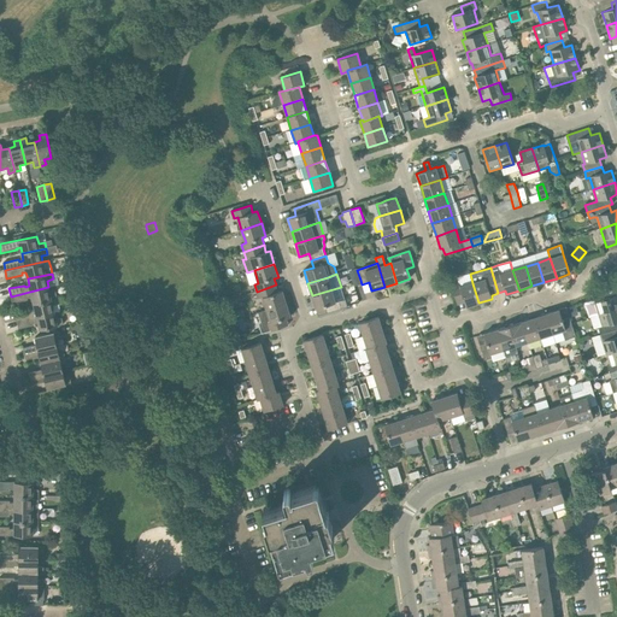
[(479,303),(472,283),(460,287),(459,283),(452,286),(458,305),(465,303),(466,306),(479,303)]
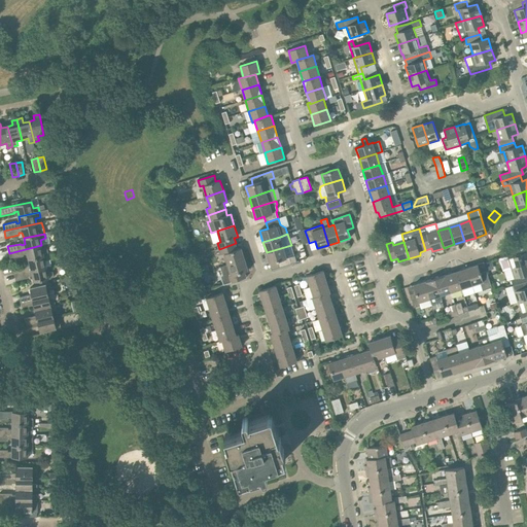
[(236,243),(219,249),(221,255),(224,254),(227,265),(245,259),(241,248),(238,249),(236,243)]
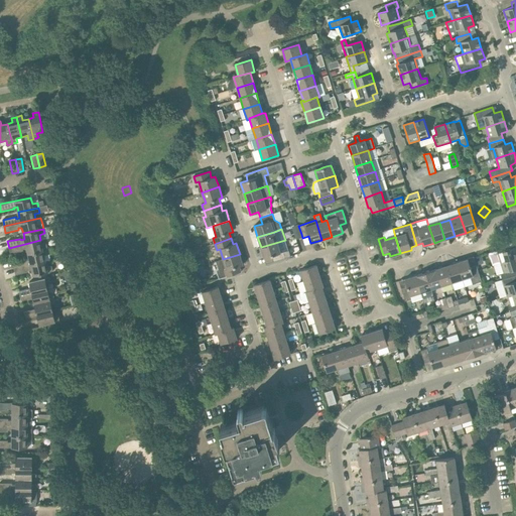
[(274,261),(290,256),(288,250),(285,239),(285,240),(261,247),(264,258),(272,256),(274,261)]
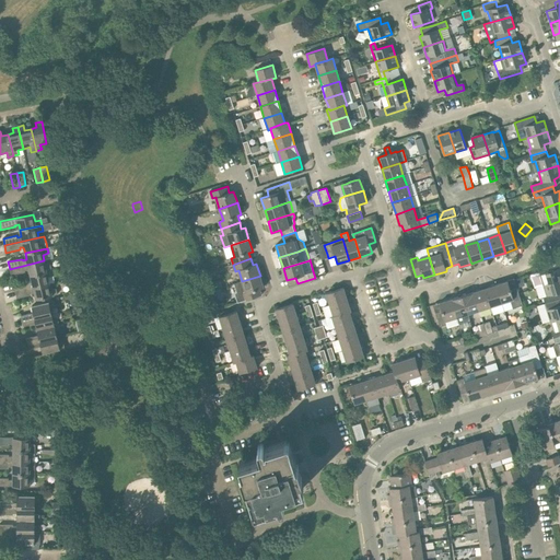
[(30,276),(53,271),(51,265),(45,267),(44,260),(10,269),(11,276),(25,272),(25,270),(28,269),(30,276)]
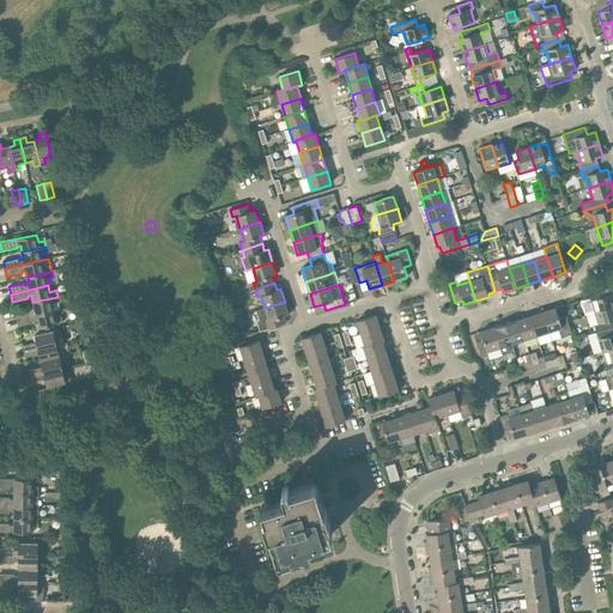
[(595,313),(612,307),(612,293),(605,296),(604,289),(589,293),(595,313)]
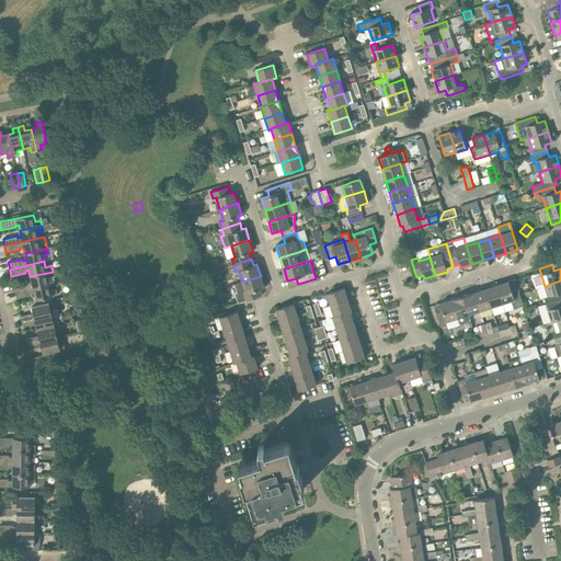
[(15,293),(49,284),(47,278),(54,277),(53,272),(30,276),(32,283),(27,284),(27,282),(13,285),(15,293)]
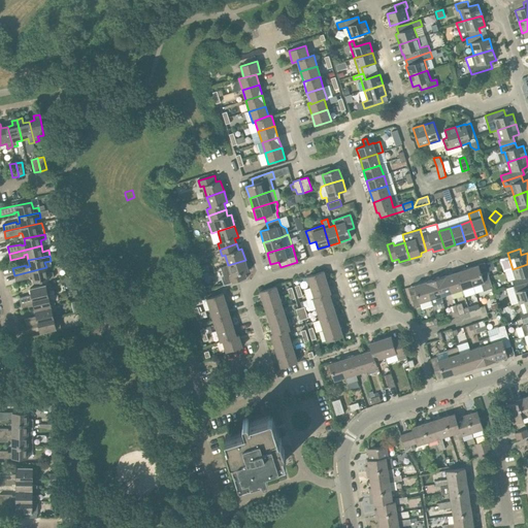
[(245,260),(228,265),(221,267),(224,276),(222,277),(224,286),(230,284),(242,279),(240,273),(249,271),(245,260)]
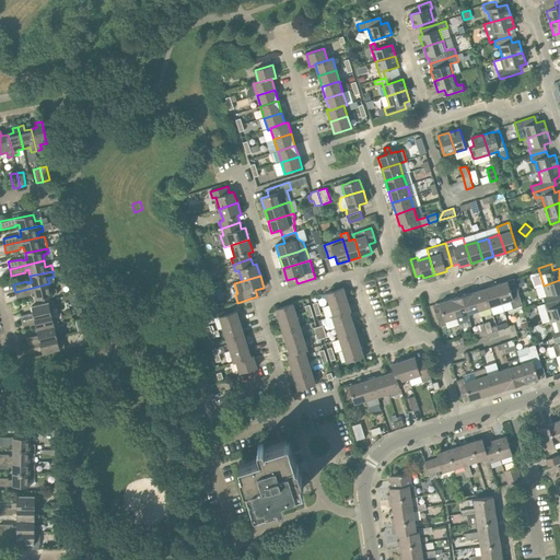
[(523,278),(515,280),(517,288),(525,286),(523,278)]
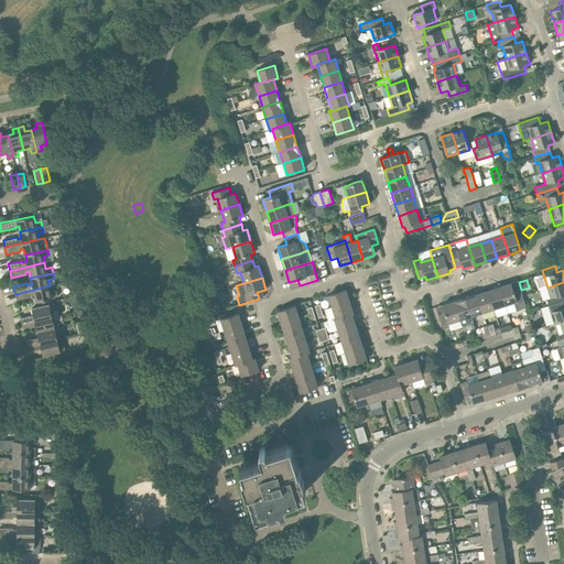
[(549,306),(553,305),(563,301),(563,299),(563,295),(563,294),(563,282),(548,288),(551,299),(546,300),(549,306)]
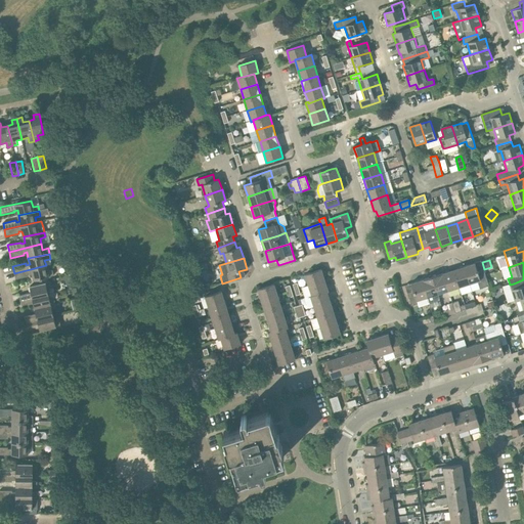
[(477,281),(480,289),(489,287),(484,269),(478,271),(475,263),(465,267),(470,284),(477,281)]
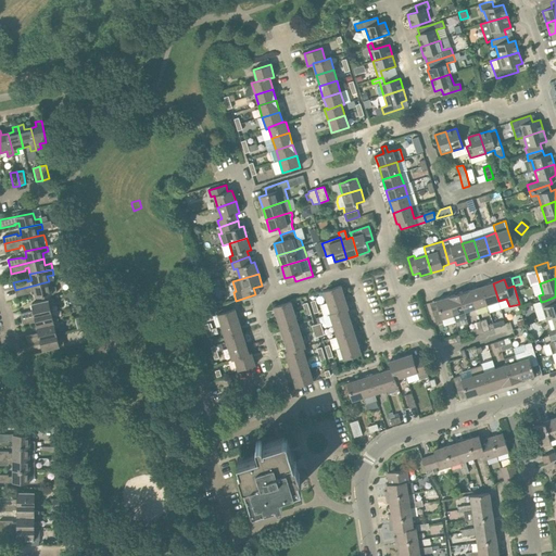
[(50,288),(49,281),(15,290),(16,297),(30,293),(29,291),(34,290),(35,298),(58,292),(55,287),(50,288)]
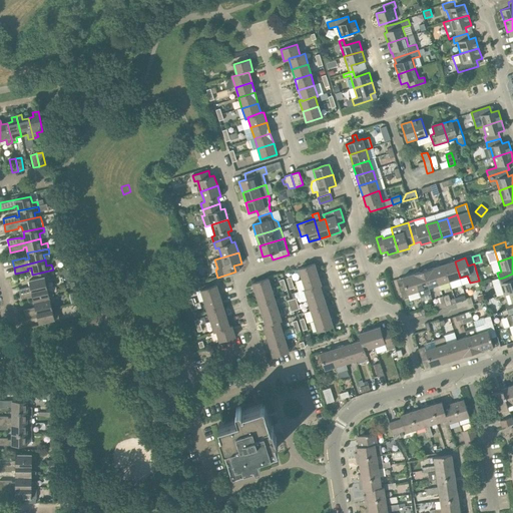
[(460,278),(455,262),(444,265),(449,281),(460,278)]
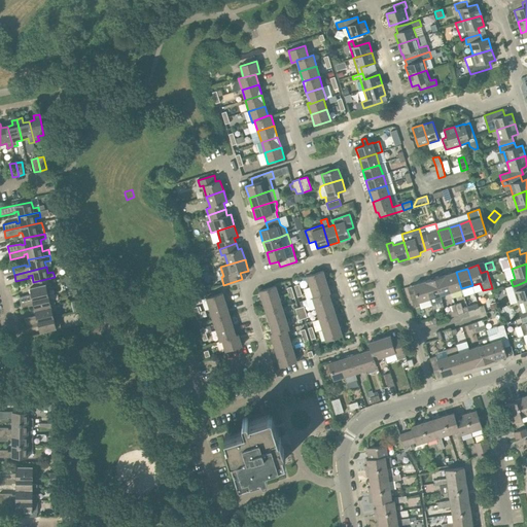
[(307,276),(311,287),(326,282),(323,271),(307,276)]
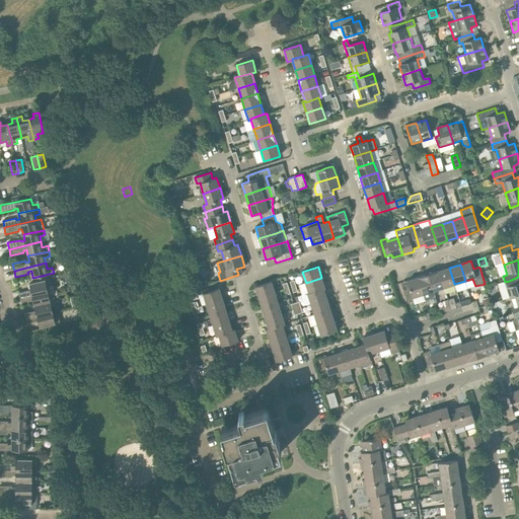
[(454,284),(449,268),(439,271),(444,288),(454,284)]
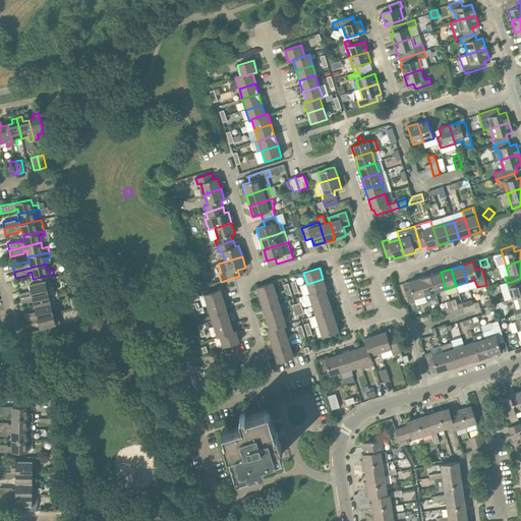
[(446,289),(441,272),(430,275),(436,292),(446,289)]
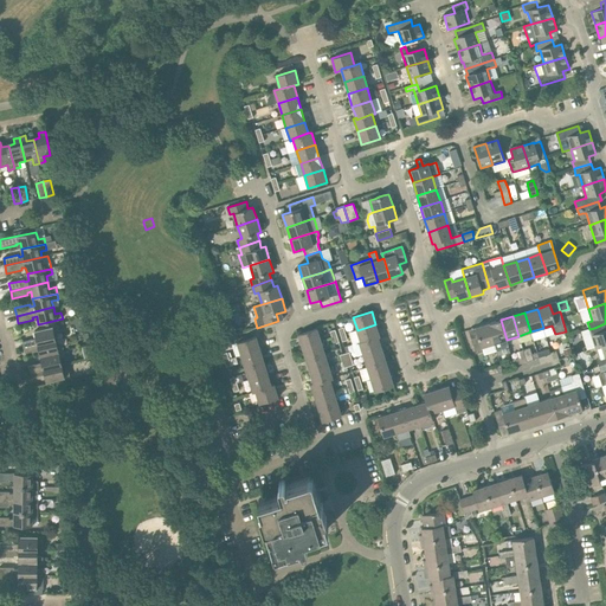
[(508,346),(507,340),(501,320),(488,324),(495,343),(496,349),(508,346)]
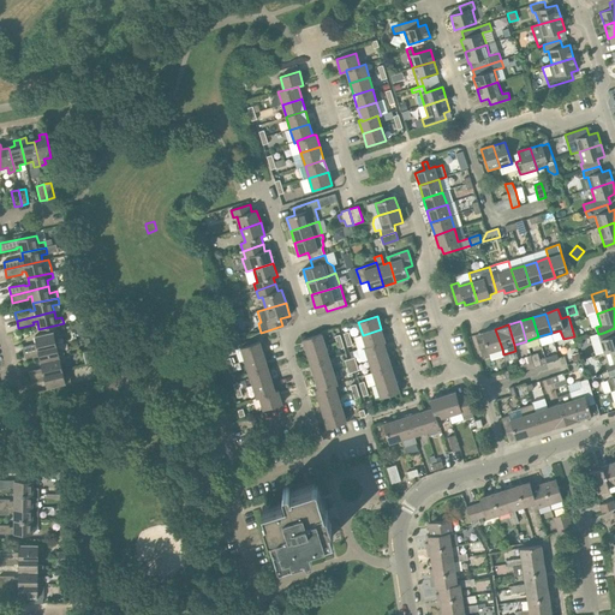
[(614,328),(603,333),(598,334),(604,352),(614,348),(614,328)]
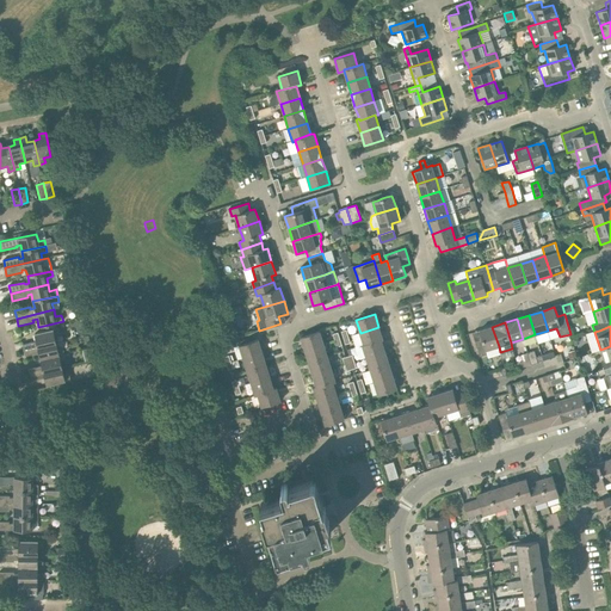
[(378,327),(360,333),(364,345),(381,339),(382,340),(383,340),(378,327)]
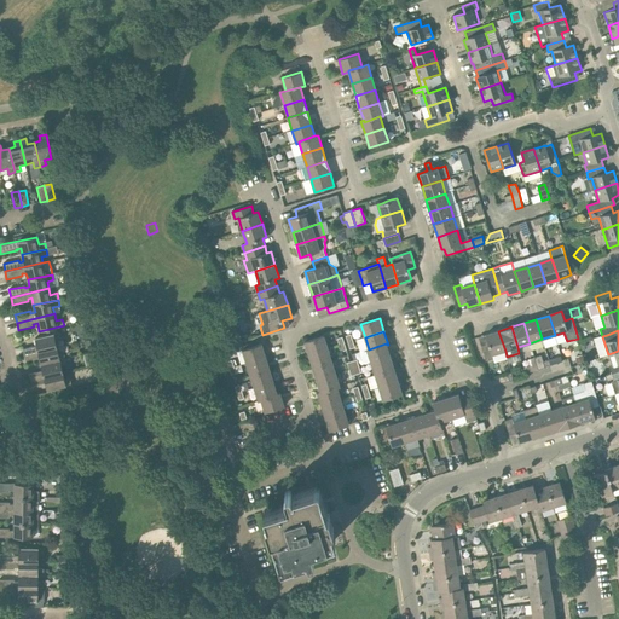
[(505,351),(498,331),(486,335),(489,345),(481,347),(486,362),(493,359),(492,356),(505,351)]
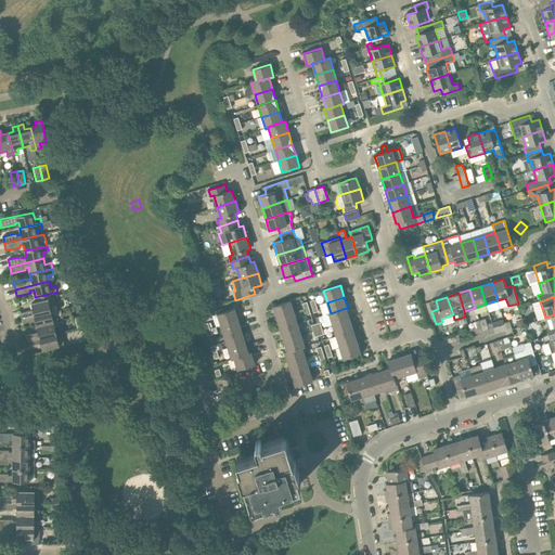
[(22,318),(50,312),(49,306),(54,305),(53,298),(31,304),(34,310),(21,313),(22,318)]
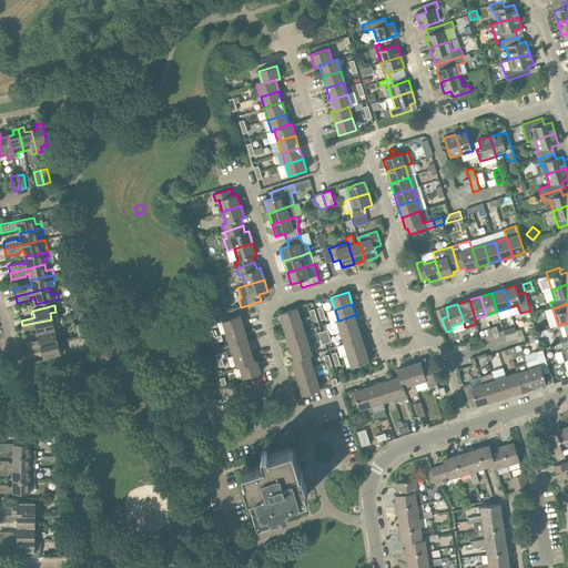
[(283,326),(301,320),(297,308),(280,314),(283,326)]
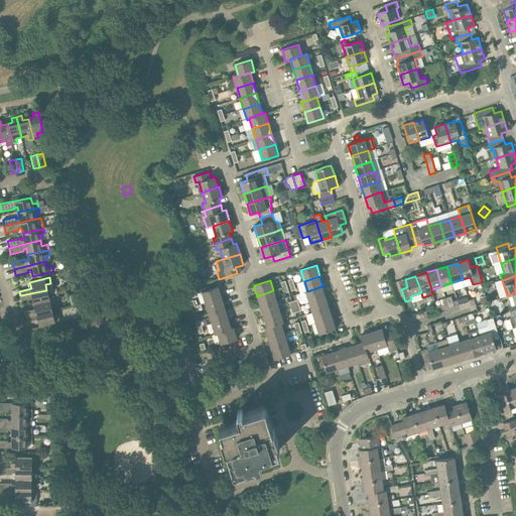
[(202,291),(206,302),(222,297),(218,286),(202,291)]
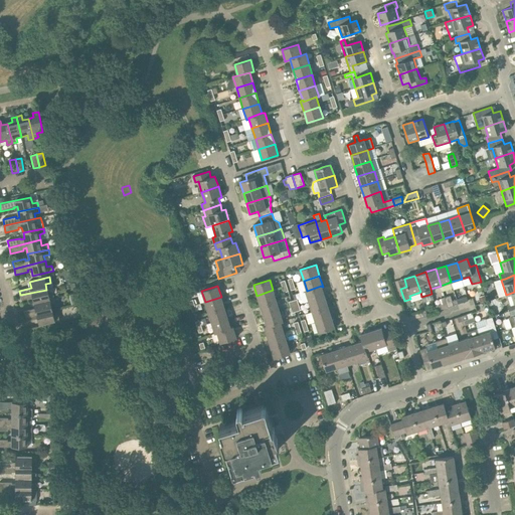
[(321,286),(307,291),(305,291),(309,302),(325,297),(322,287),(321,286)]
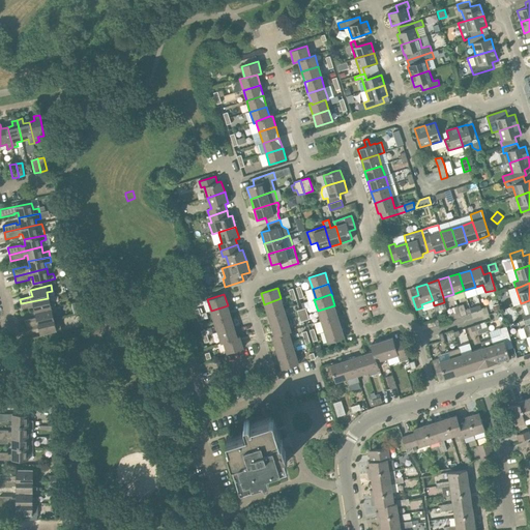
[(35,312),(56,307),(55,302),(50,303),(48,298),(21,303),(23,308),(34,306),(35,312)]
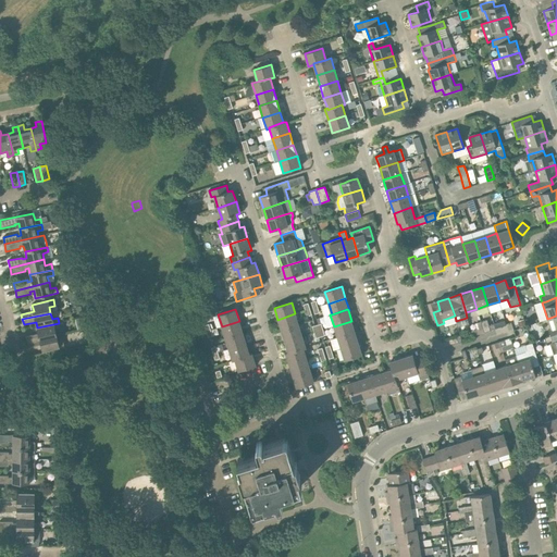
[(281,331),(299,325),(295,313),(277,320),(281,331)]
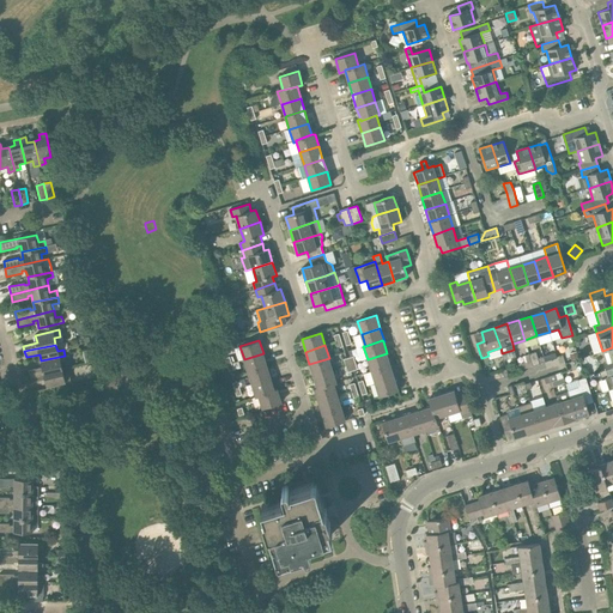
[(606,371),(612,368),(612,347),(602,351),(606,363),(604,364),(606,371)]
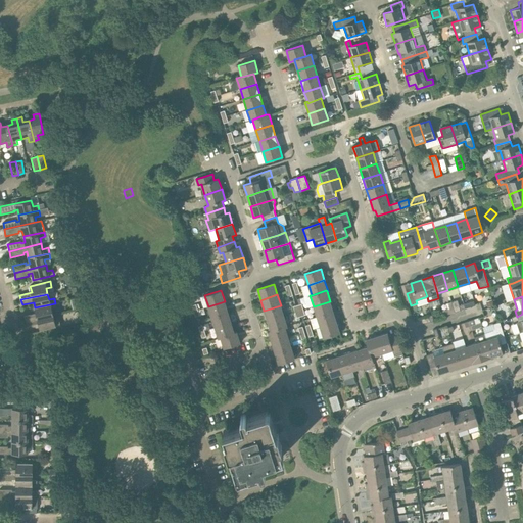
[(455,312),(461,311),(459,305),(458,300),(452,302),(455,312)]
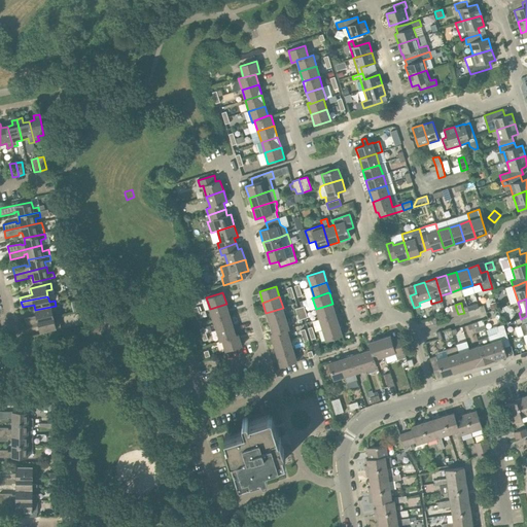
[(226,304),(210,309),(213,319),(230,314),(226,304)]
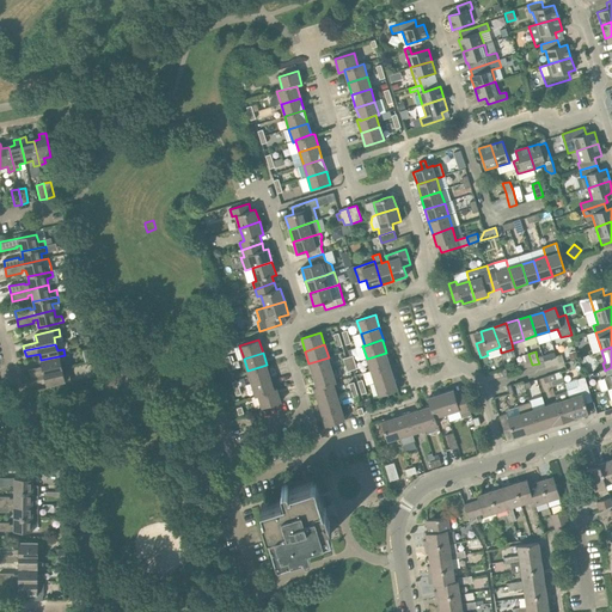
[(386,353),(367,359),(371,371),(390,365),(386,353)]
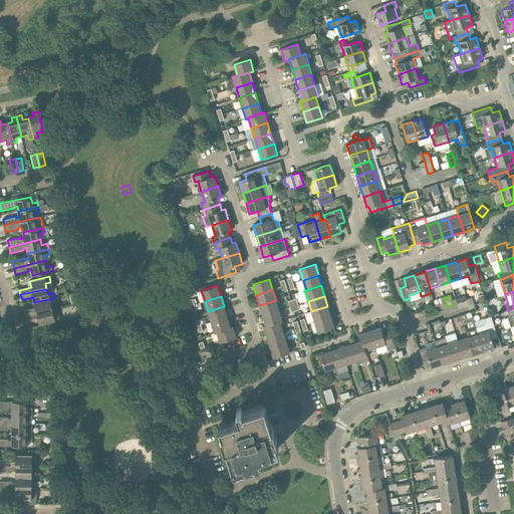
[(25,315),(52,310),(50,304),(55,303),(54,298),(34,302),(35,308),(24,311),(25,315)]
